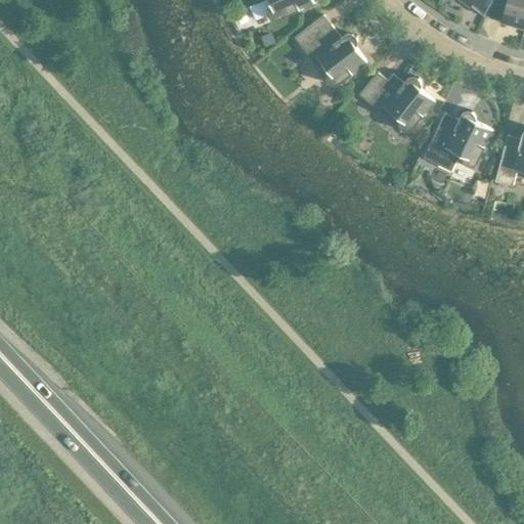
[(252,0),(254,4),(263,0),(268,0),(270,4),(268,8),(268,13),(267,14),(267,15),(268,15),(271,17),(275,19),(278,18),(299,9),(299,8),(305,6),(306,9),(316,5),(313,0),(252,0)]
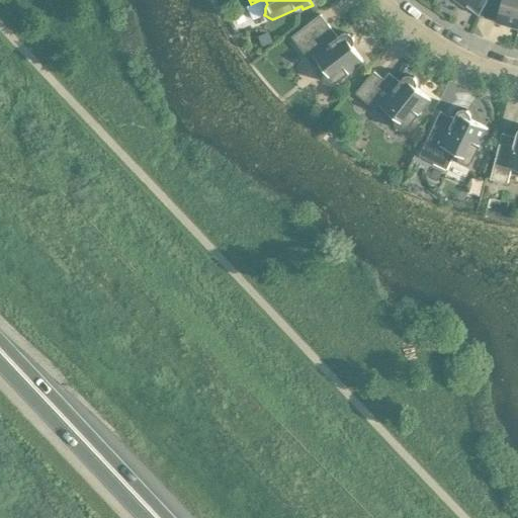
[(458,0),(479,15),(486,0),(458,0)]
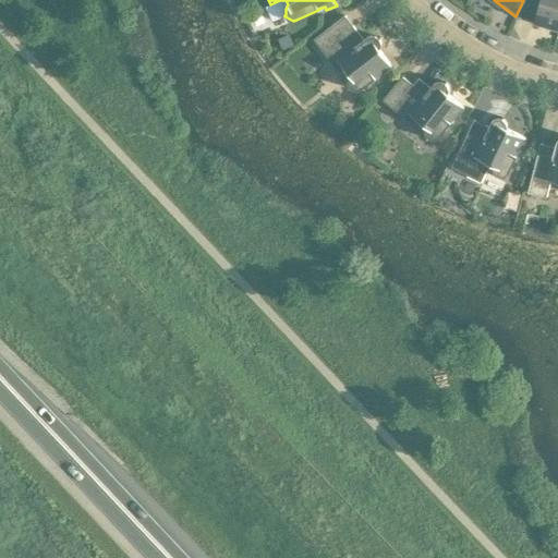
[(557,0),(523,0),(516,16),(557,28),(557,0)]
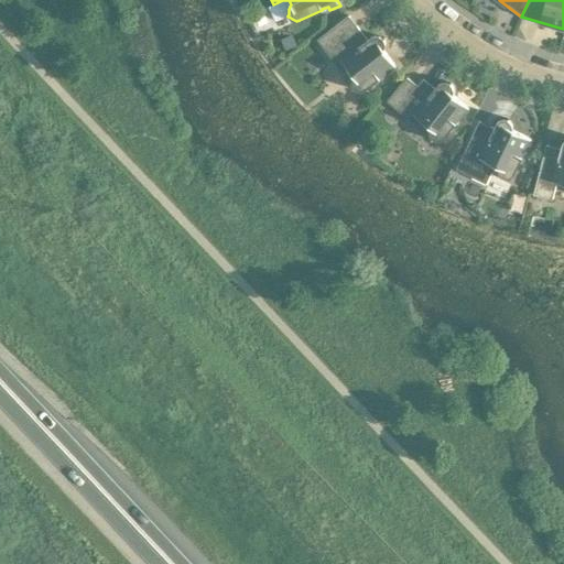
[(383,38),(372,46),(349,15),(317,40),(342,72),(347,68),(354,76),(351,82),(353,87),(351,88),(353,89),(354,88),(357,90),(361,90),(366,89),(379,78),(386,72),(389,76),(398,68),(383,50),(384,44),(383,39),(384,39),(383,38)]
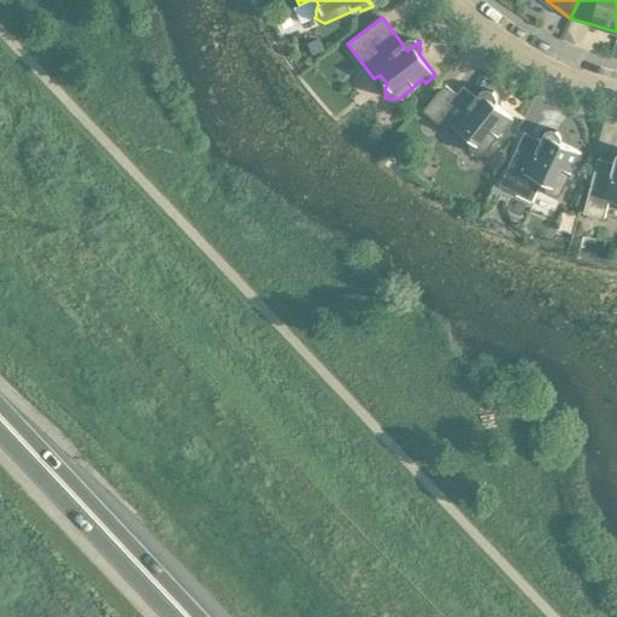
[(472,153),(474,152),(479,153),(482,153),(487,151),(499,135),(498,135),(504,127),(507,129),(516,119),(495,104),(497,99),(495,95),(493,92),(494,90),(493,90),(482,103),(463,87),(457,94),(445,84),(423,111),(457,137),(462,133),(470,140),(470,146),(472,151),(471,152),(472,153)]
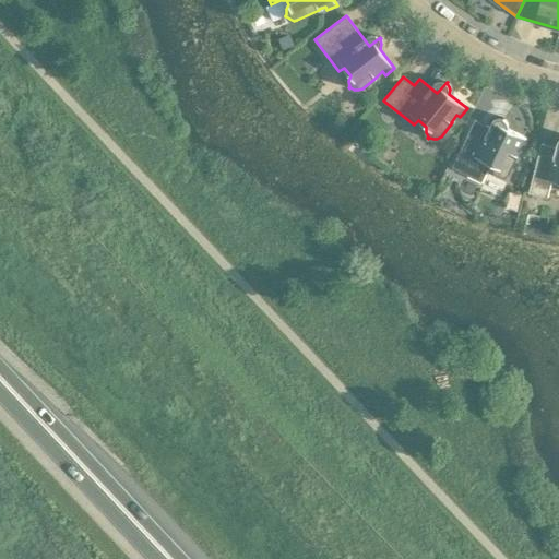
[(475,120),(458,156),(452,167),(482,181),(490,164),(494,166),(494,171),(498,175),(497,176),(498,177),(499,176),(503,176),(507,175),(510,171),(518,156),(516,155),(521,147),(524,150),(530,139),(508,129),(508,125),(507,121),(503,119),(504,118),(503,117),(497,130),(475,120)]
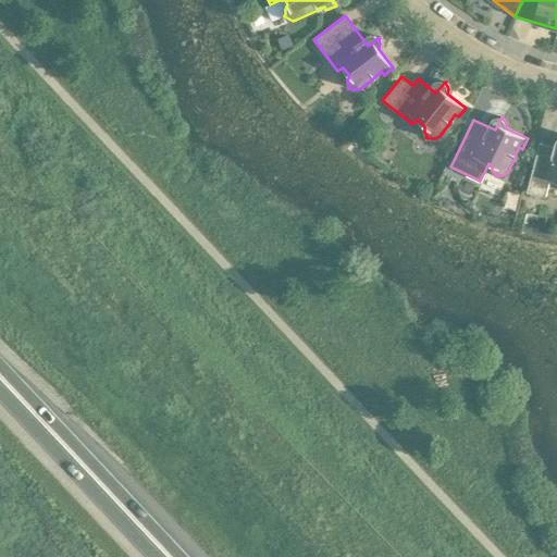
[(556,147),(540,143),(530,182),(527,193),(545,197),(549,180),(556,182),(556,147)]
